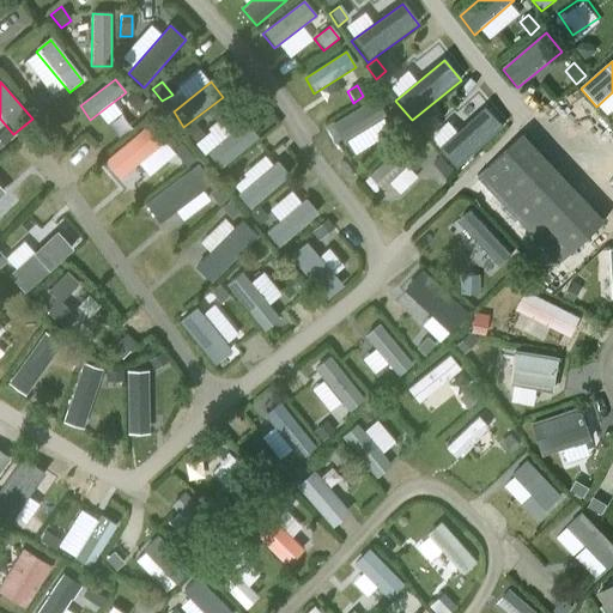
[(145,105),(133,92),(125,99),(135,114),(145,105)]
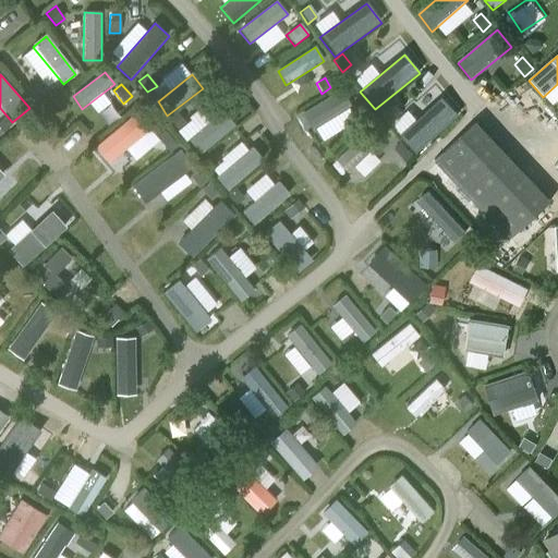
[(301,114),(311,131),(350,106),(340,91),(301,114)]
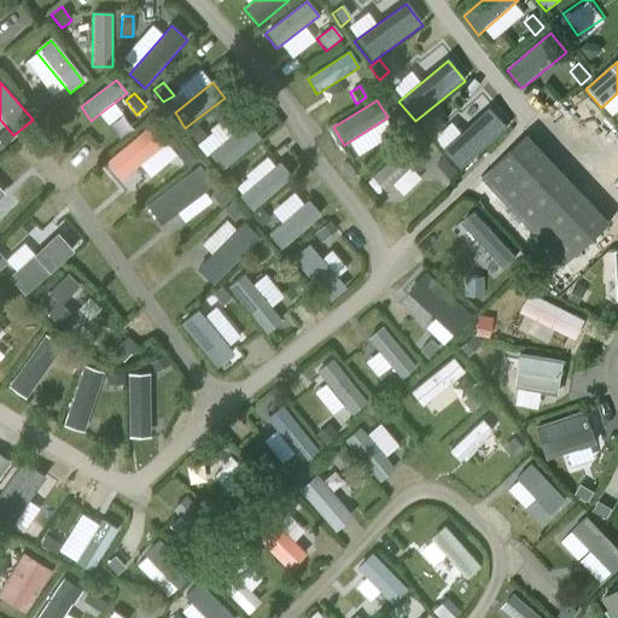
[(443,153),(460,172),(508,129),(489,110),(443,153)]
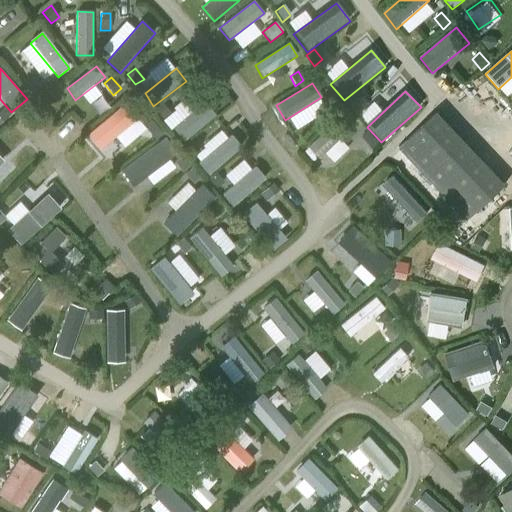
[(88,135),(101,151),(143,114),(131,99),(88,135)]
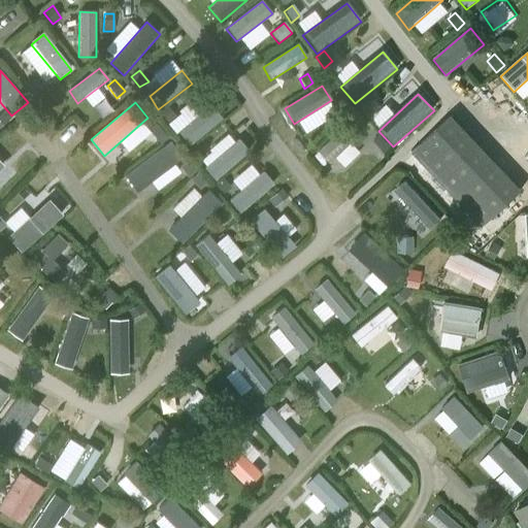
[(175,116),(167,106),(159,113),(168,124),(175,116)]
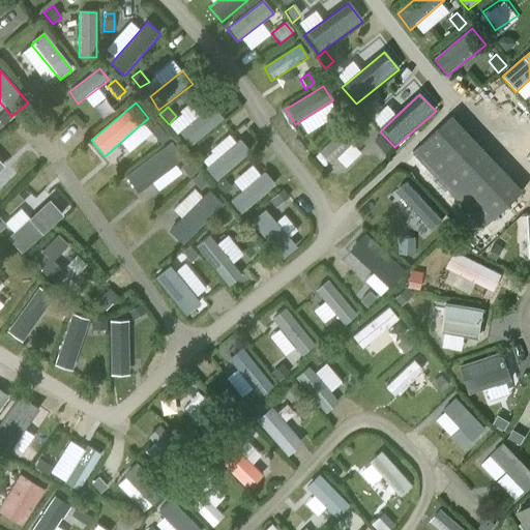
[(224,121),(212,107),(179,135),(192,148),(224,121)]
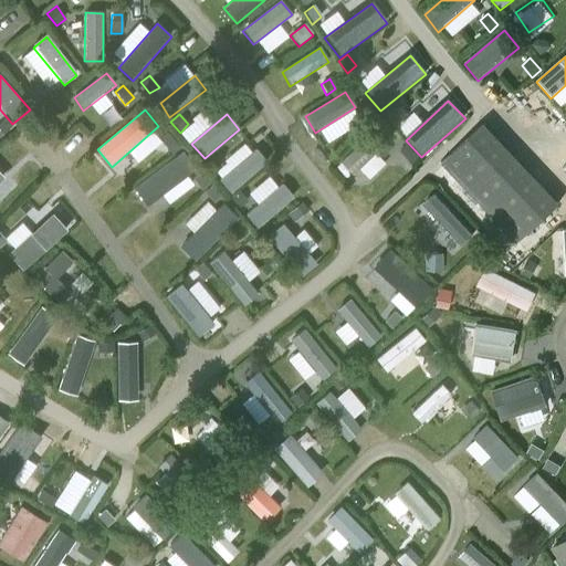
[(516,245),(559,206),(483,125),(440,166),(516,245)]
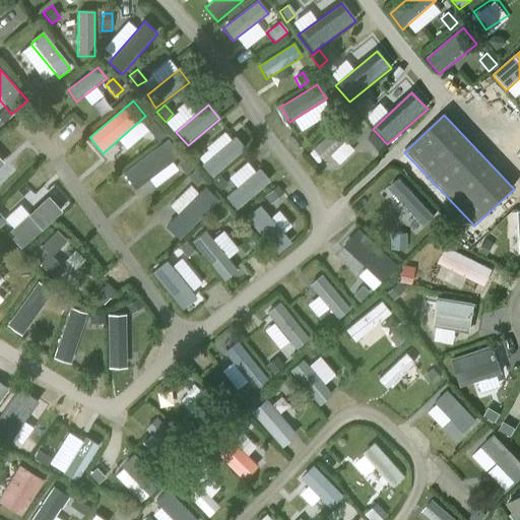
[(312,150),(323,163),(359,128),(348,116),(312,150)]
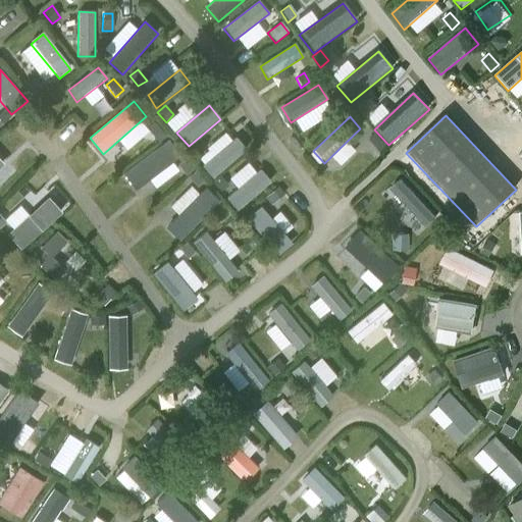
[(167,138),(155,123),(148,129),(159,144),(167,138)]
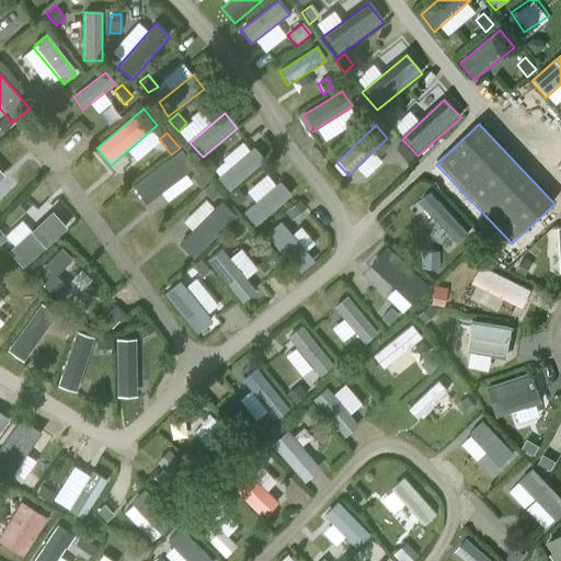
[(415,157),(402,144),(395,150),(409,165),(415,157)]
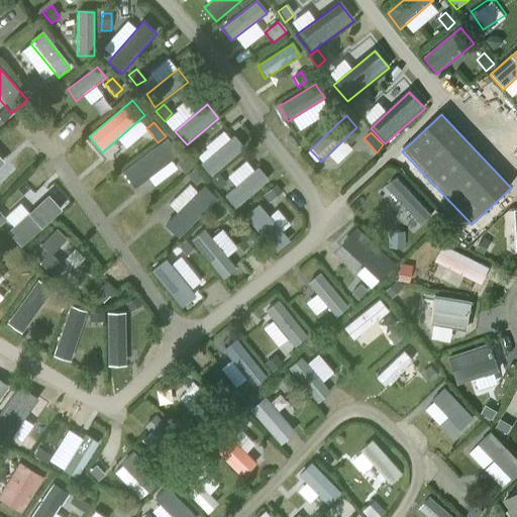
[(244,150),(233,137),(201,167),(211,179),(244,150)]
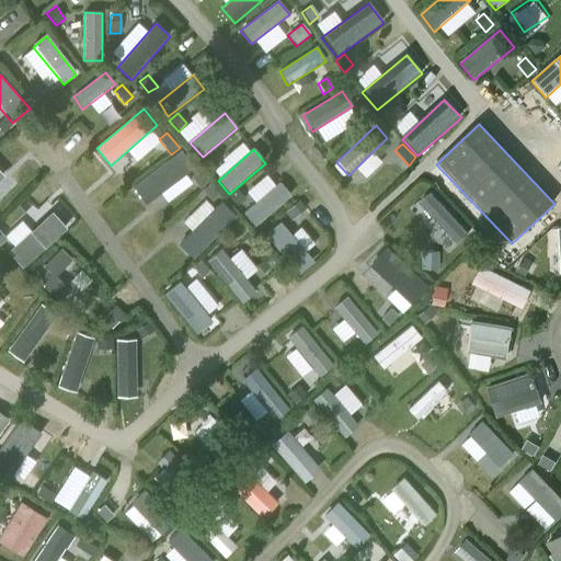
[(146,207),(194,170),(182,152),(133,189),(146,207)]
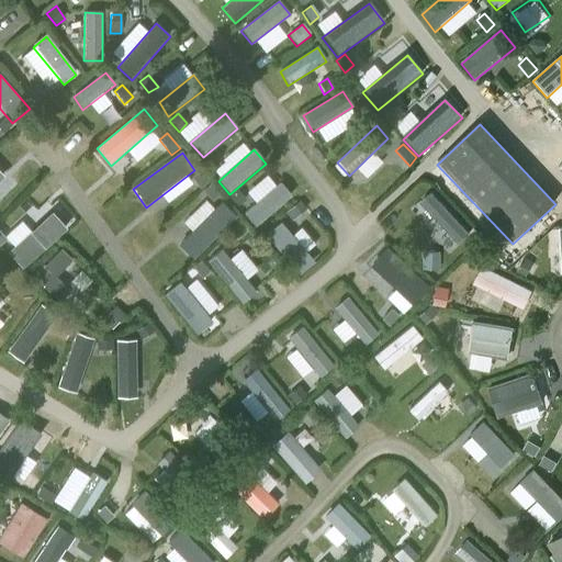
[(203,163),(213,171),(218,165),(210,157),(203,163)]
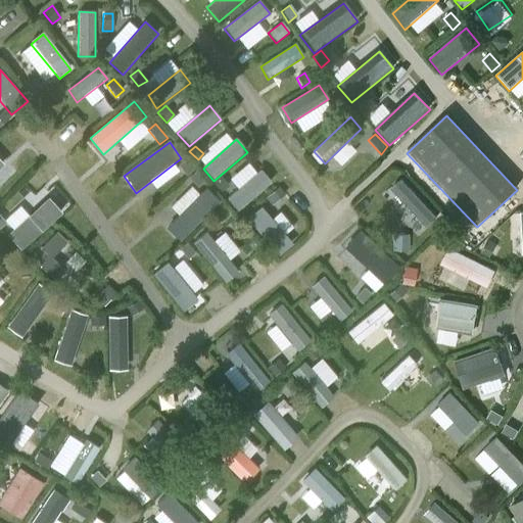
[(178,167),(186,177),(194,171),(186,160),(178,167)]
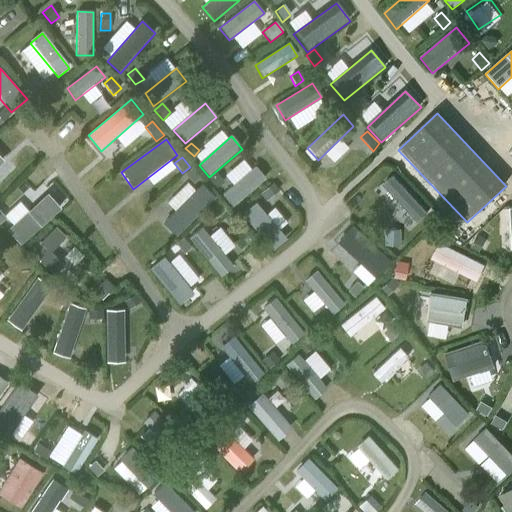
[(266,180),(255,167),(223,195),(233,208),(266,180)]
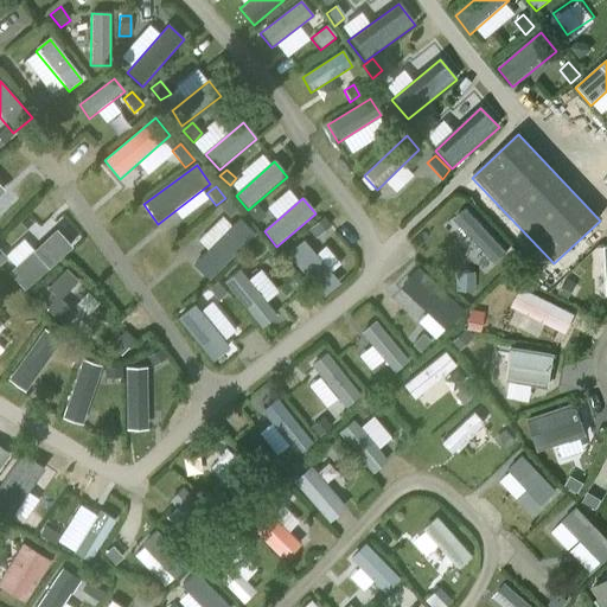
[(238,210),(228,200),(221,209),(231,218),(238,210)]
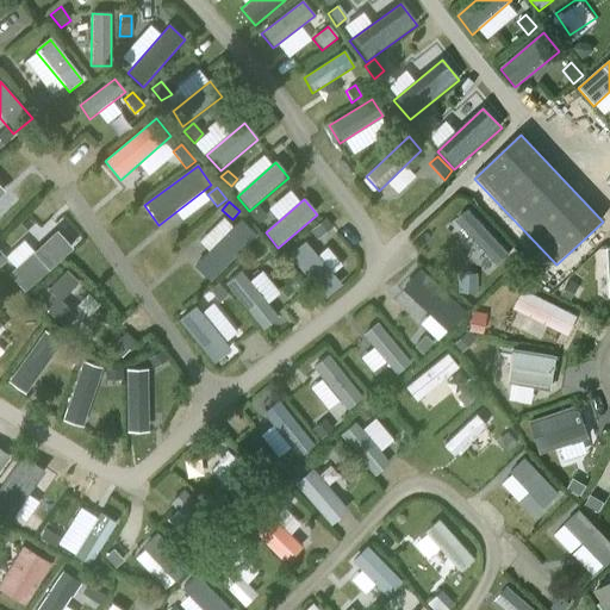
[(249,215),(260,225),(267,218),(256,207),(249,215)]
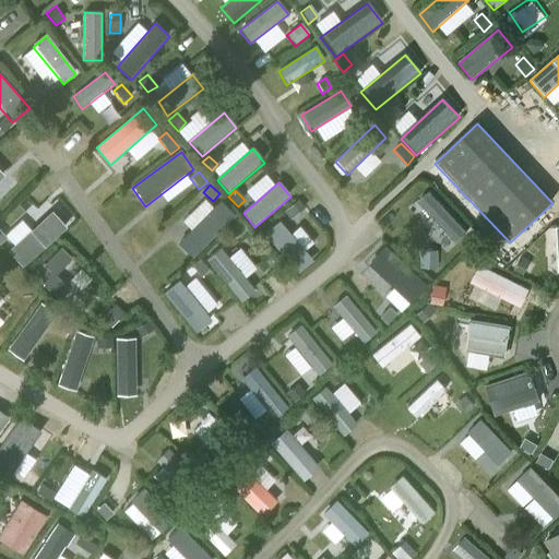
[(456,244),(466,235),(428,193),(418,203),(456,244)]
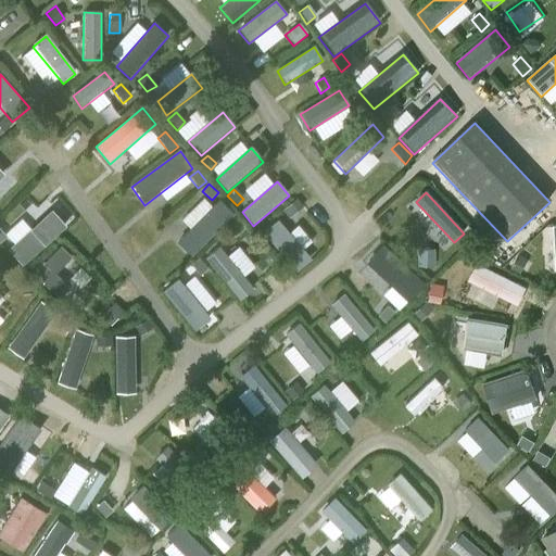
[(283,211),(290,218),(302,209),(297,201),(283,211)]
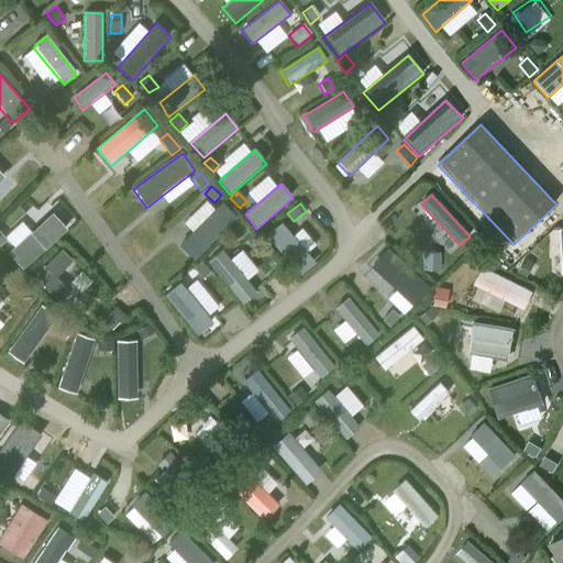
[(222,205),(179,249),(194,261),(238,219),(222,205)]
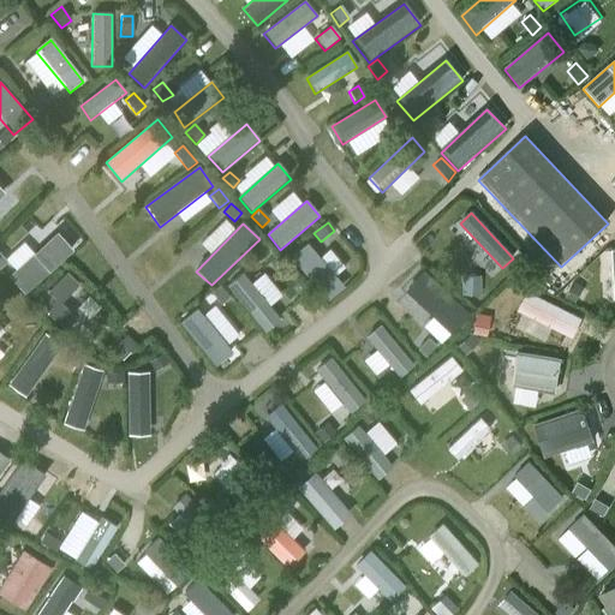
[(57,236),(9,279),(24,297),(73,252),(57,236)]
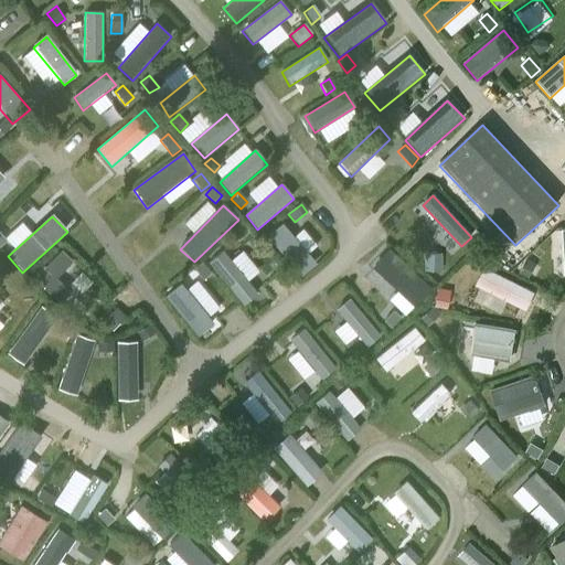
[(227,237),(234,244),(247,233),(241,225),(227,237)]
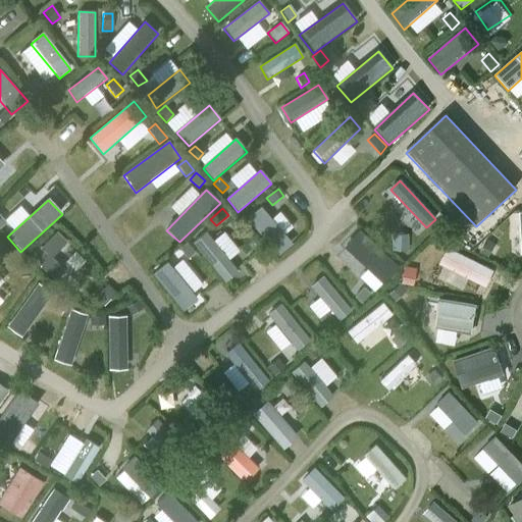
[(293,245),(261,208),(247,220),(277,258),(293,245)]
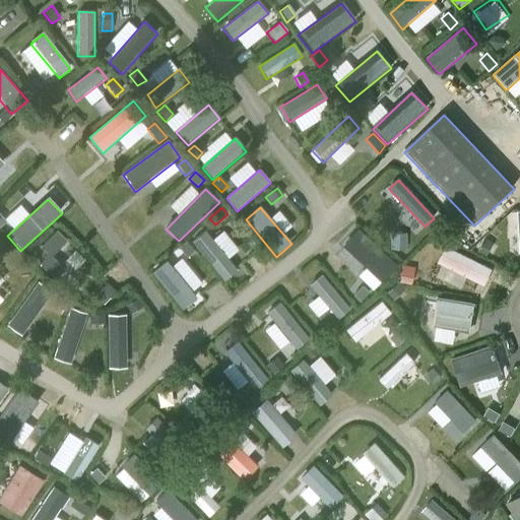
[(380,284),(396,267),(356,230),(341,249),(380,284)]
